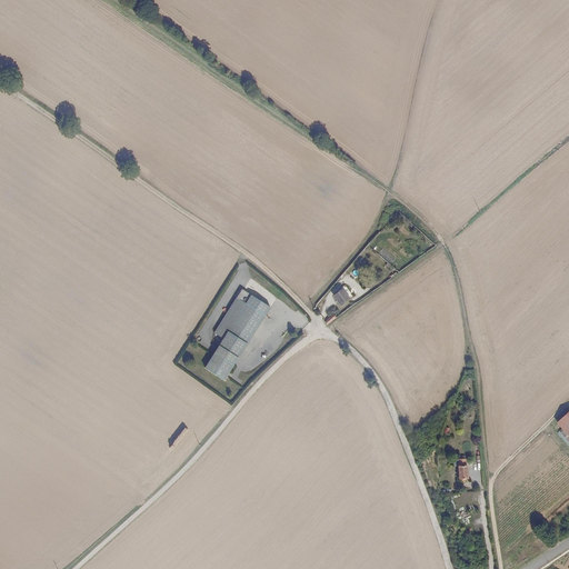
[(332,296),(340,306),(350,298),(343,288),(332,296)]
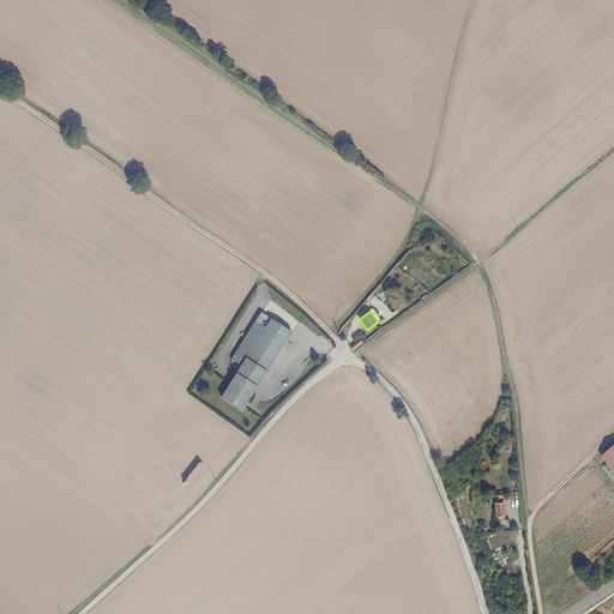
[(221,397),(242,410),(292,332),(260,312),(230,359),(240,366),(221,397)]
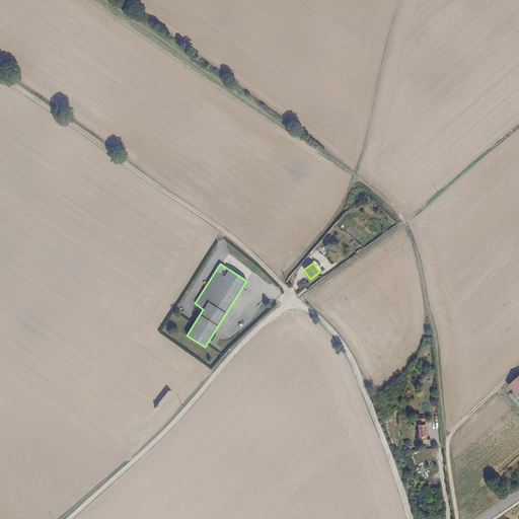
[(307,290),(303,287),(296,293),(298,296),(307,290)]
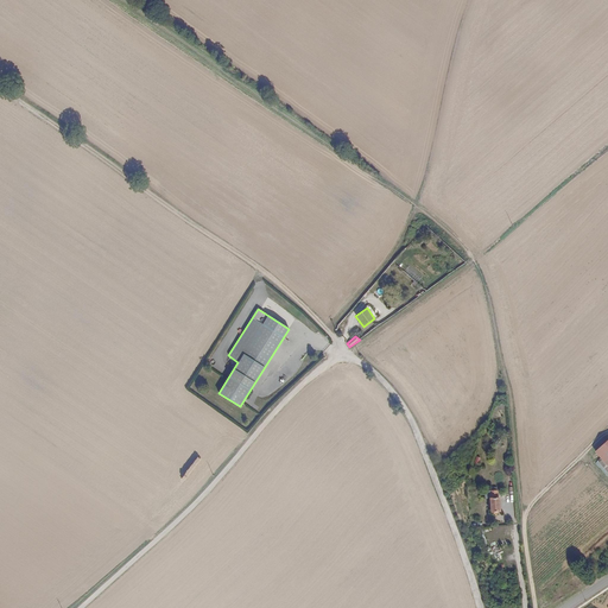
[(607,442),(597,453),(607,463),(607,442)]
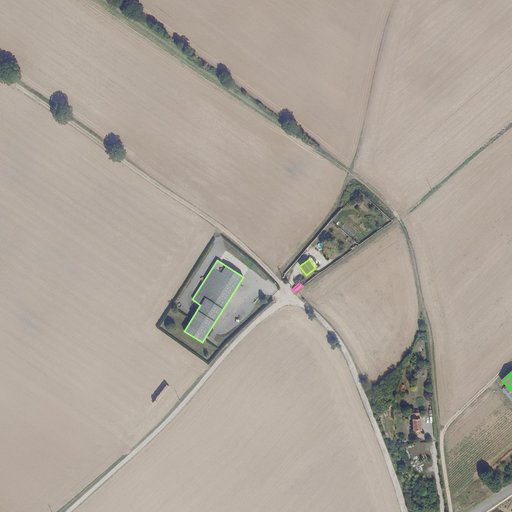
[(420,421),(405,421),(406,427),(411,427),(413,438),(421,437),(420,421)]
